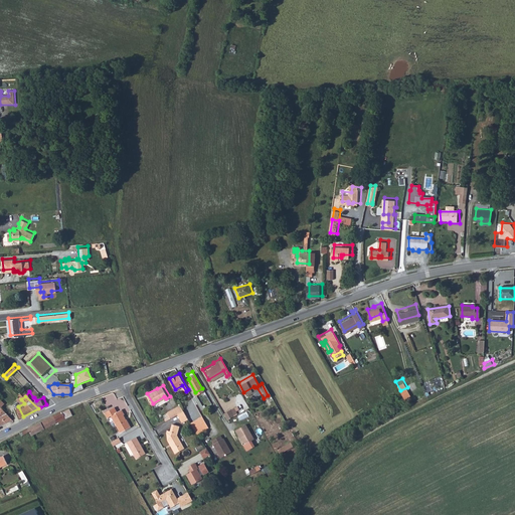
[(168,410),(172,416),(178,412),(184,409),(181,403),(168,410)]
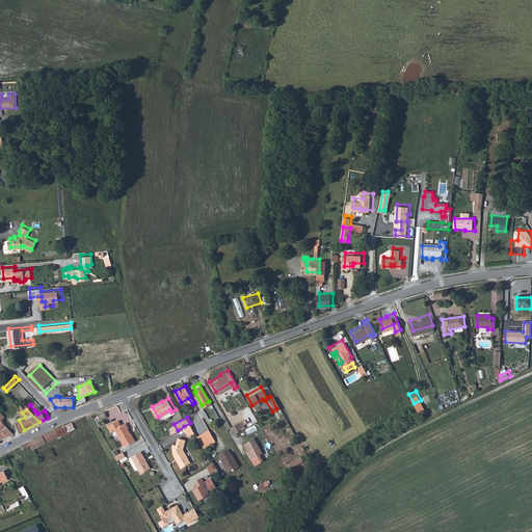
[(0,439),(15,431),(3,419),(2,418),(1,419),(2,421),(0,422),(0,423),(1,425),(0,425),(0,439)]
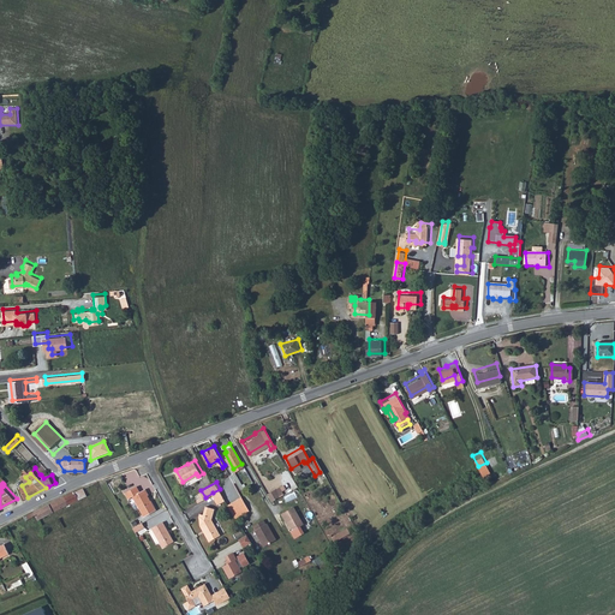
[(143,515),(156,508),(151,500),(150,500),(149,499),(149,496),(147,493),(148,491),(145,487),(139,489),(136,483),(124,489),(127,496),(131,494),(143,515)]
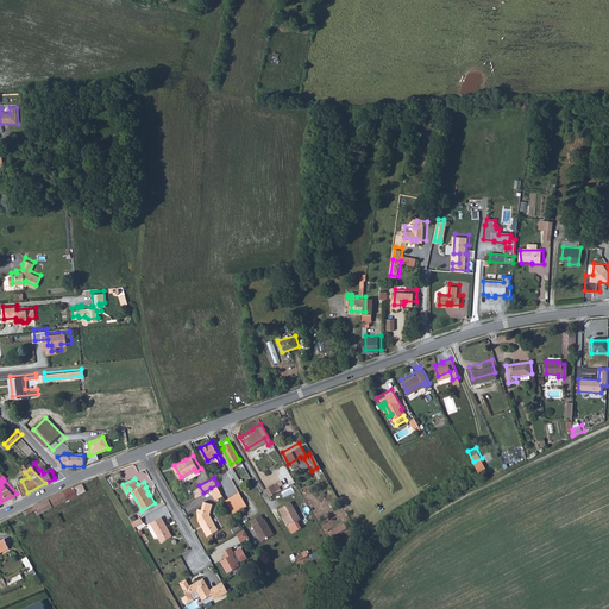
[(267,495),(275,490),(270,482),(262,487),(267,495)]
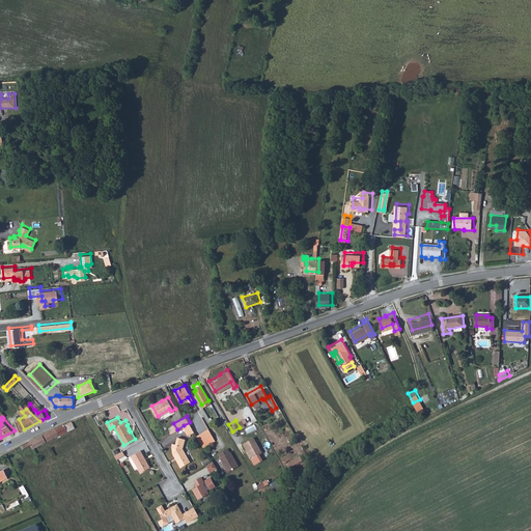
[(192,424),(190,422),(184,425),(187,430),(193,427),(192,424)]
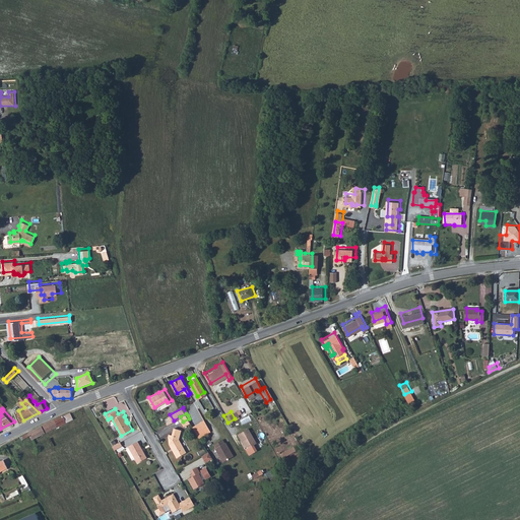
[(54,418),(18,437),(20,439),(28,436),(30,439),(65,421),(62,415),(54,418)]
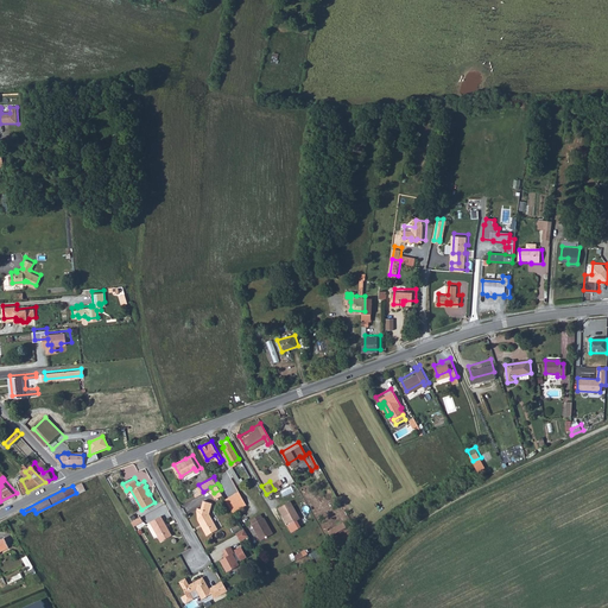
[(291,486),(280,492),(283,496),(295,492),(291,486)]
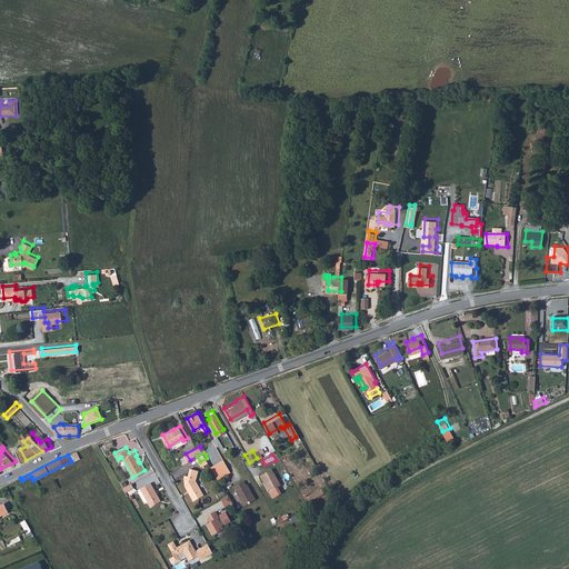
[(226,472),(230,470),(222,457),(218,460),(219,461),(226,472)]
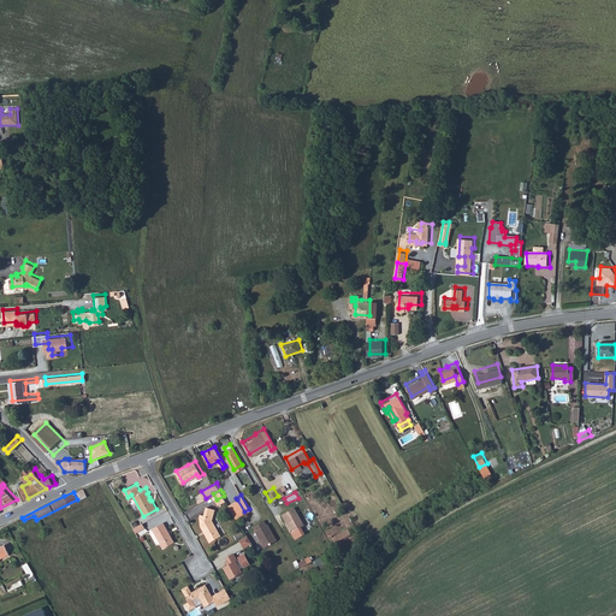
[(236,516),(244,511),(237,499),(229,503),(236,516)]
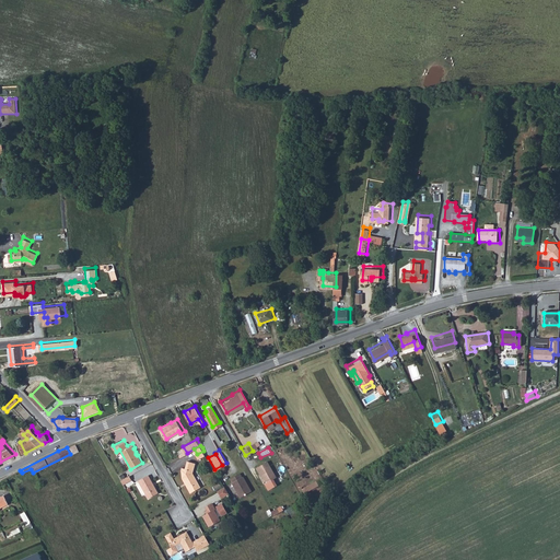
[(193,470),(195,466),(190,457),(185,466),(183,465),(182,467),(183,477),(185,481),(186,480),(187,482),(186,483),(190,492),(200,486),(193,470)]
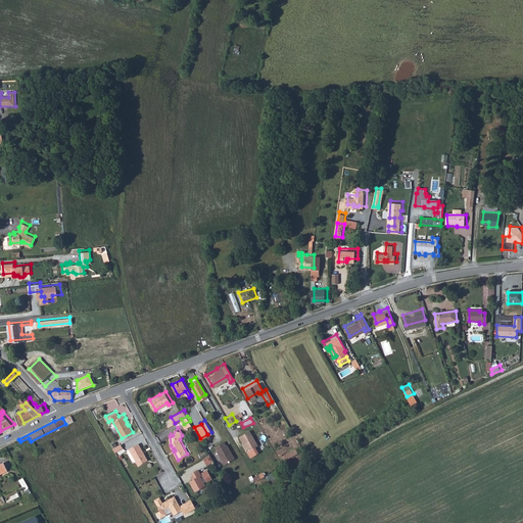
[(247,449),(256,443),(247,429),(237,435),(239,438),(240,437),(247,449)]
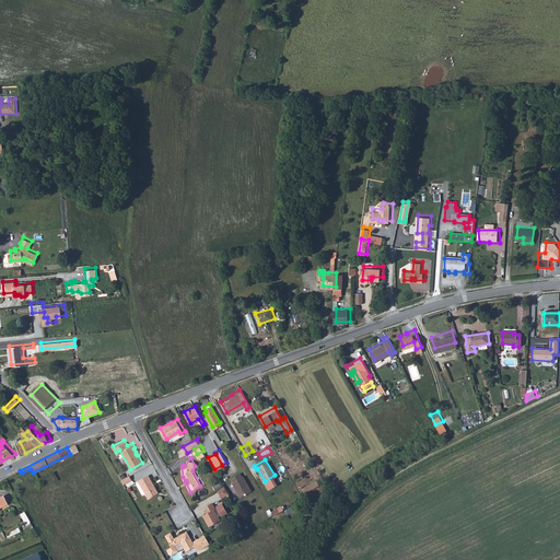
[(159,492),(149,474),(138,479),(149,498),(159,492)]
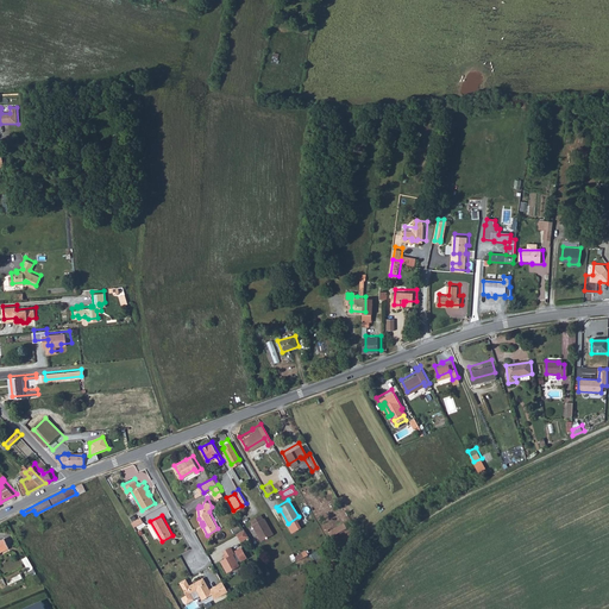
[(253,518),(265,538),(271,534),(262,519),(261,519),(258,515),(253,518)]
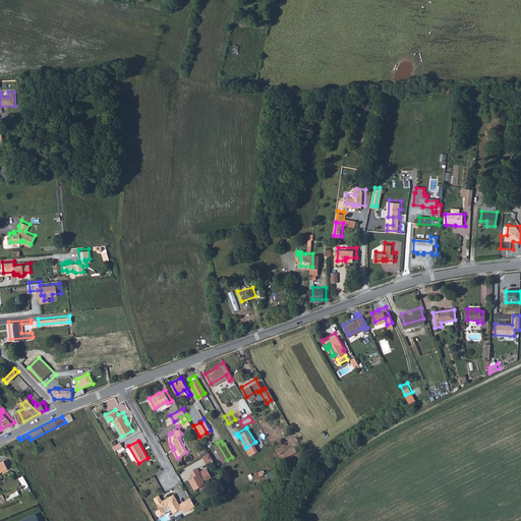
[(112,447),(114,451),(122,447),(120,443),(112,447)]
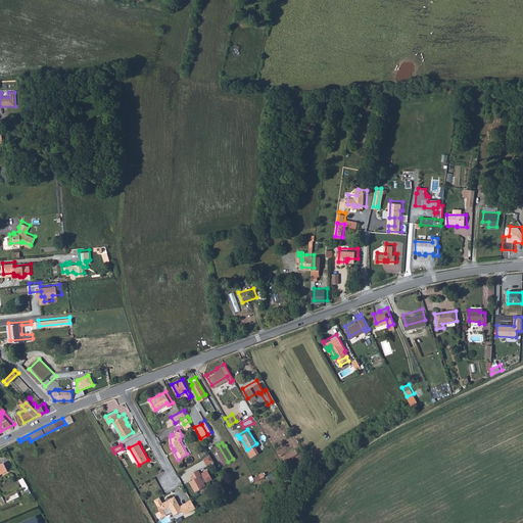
[(223,465),(228,462),(218,444),(214,446),(216,450),(215,450),(223,465)]
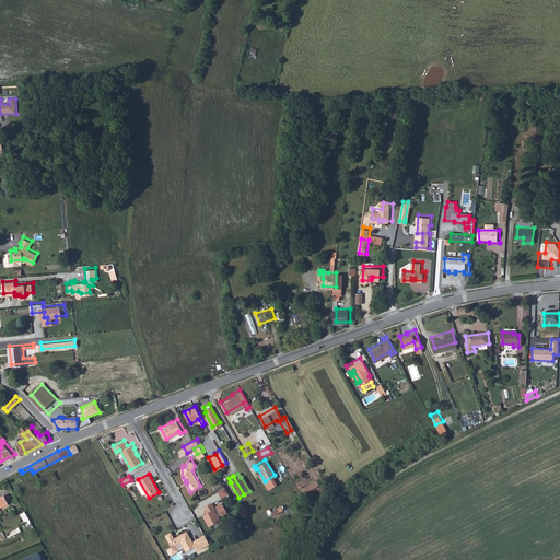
[(312,486),(308,481),(300,487),(302,491),(312,486)]
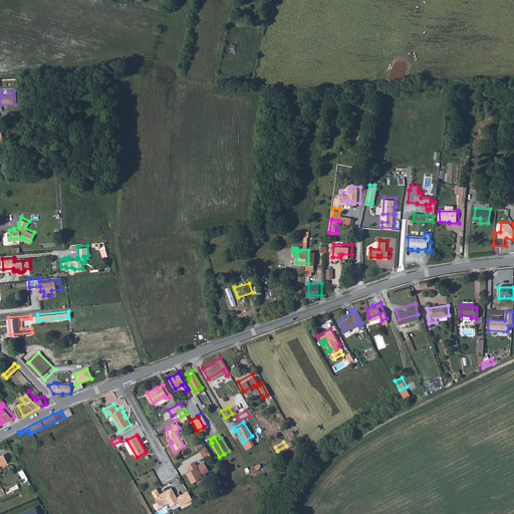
[(206,446),(199,450),(203,456),(209,453),(206,446)]
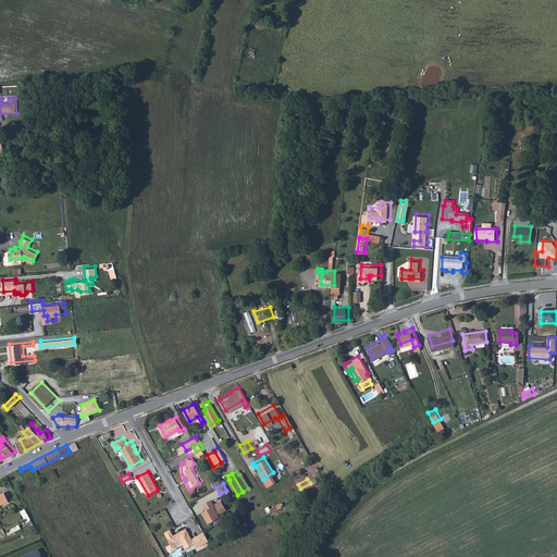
[(207,505),(209,508),(210,511),(208,512),(205,515),(210,524),(221,518),(219,515),(222,512),(223,515),(229,511),(223,502),(218,505),(220,509),(218,511),(215,508),(217,507),(213,502),(207,505)]
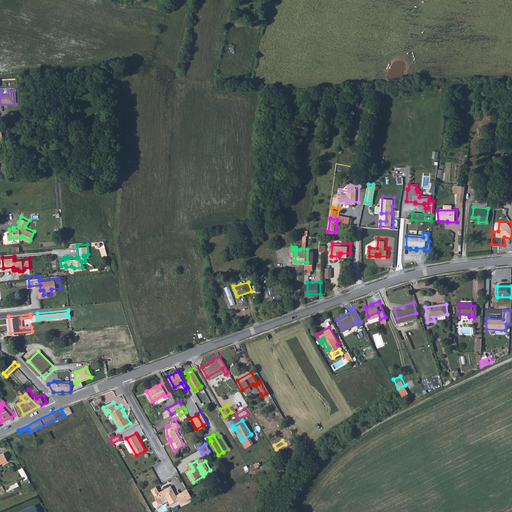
[(249,471),(258,465),(256,461),(246,467),(249,471)]
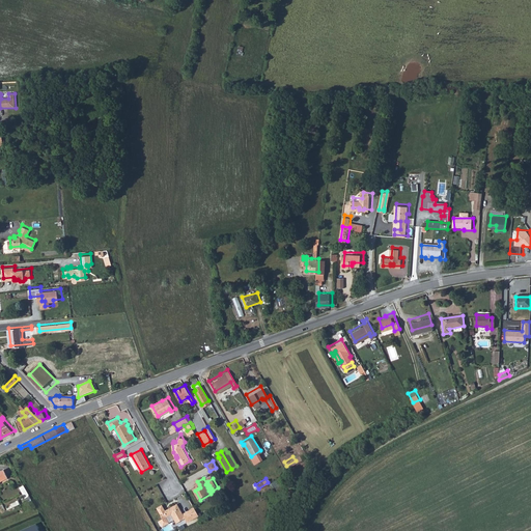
[(29,499),(22,484),(18,486),(23,497),(24,496),(26,500),(29,499)]
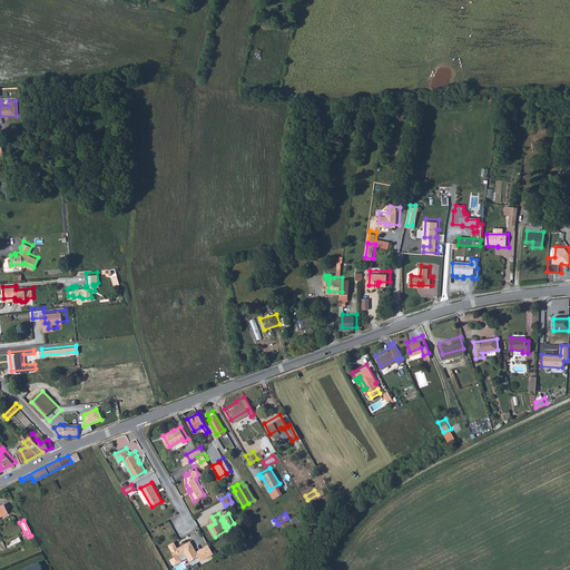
[(190,561),(199,556),(197,552),(190,541),(177,548),(175,542),(168,546),(175,558),(170,560),(175,566),(183,562),(178,554),(185,551),(190,561)]
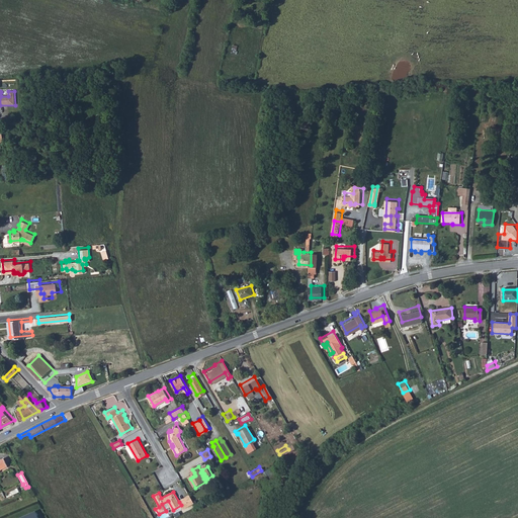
[(186,498),(190,506),(195,504),(190,496),(186,498)]
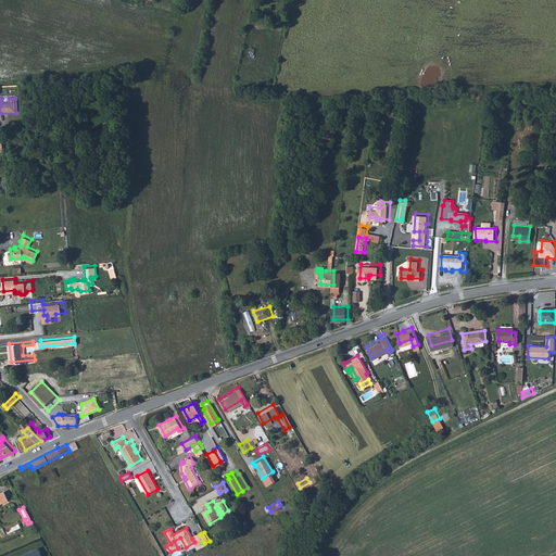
[(198,547),(204,543),(200,534),(192,539),(194,542),(198,547)]
